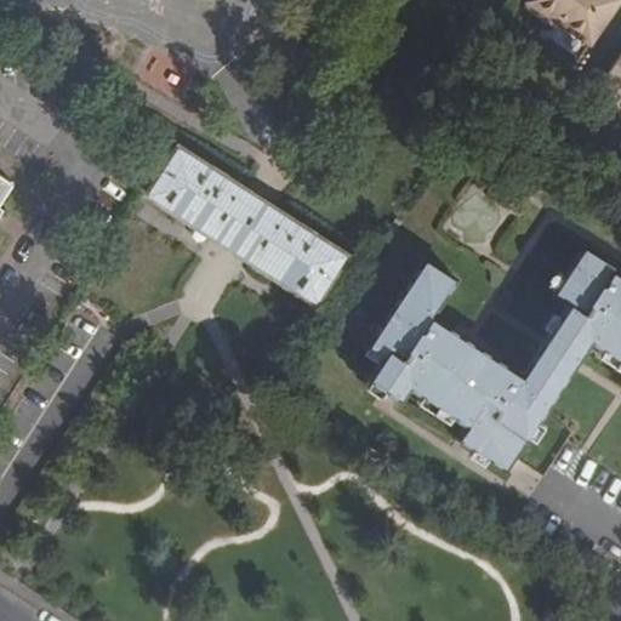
[(533,0),(531,3),(590,43),(591,44),(620,0),(533,0)]
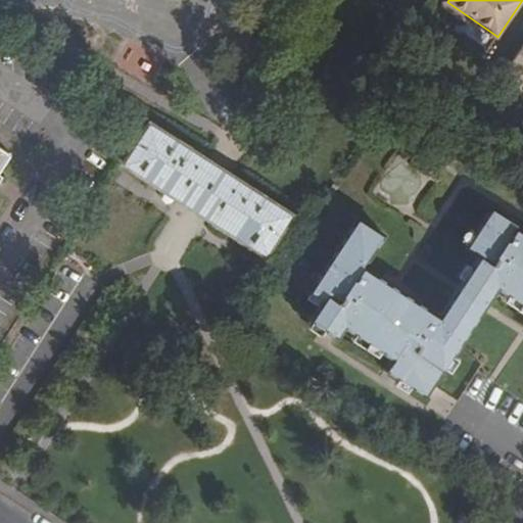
[(522,45),(508,68),(522,79),(522,45)]
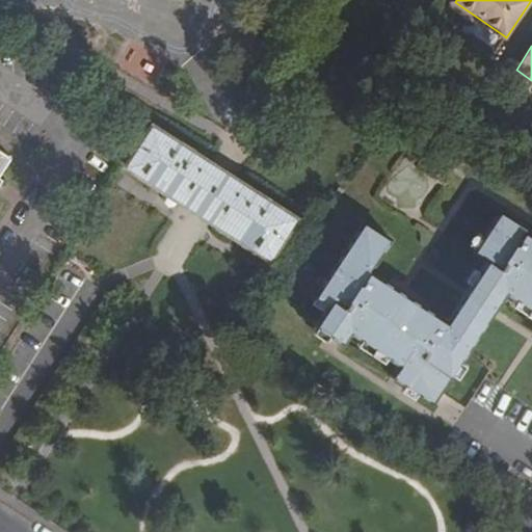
[(136,49),(126,70),(155,84),(165,63),(136,49)]
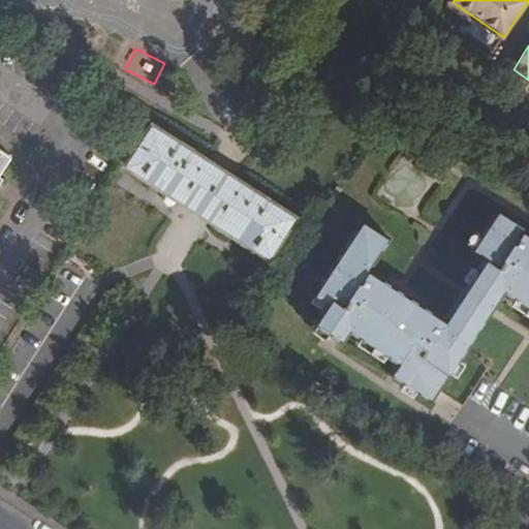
[(156,127),(129,168),(190,209),(269,260),(297,219),(216,166),(156,127)]
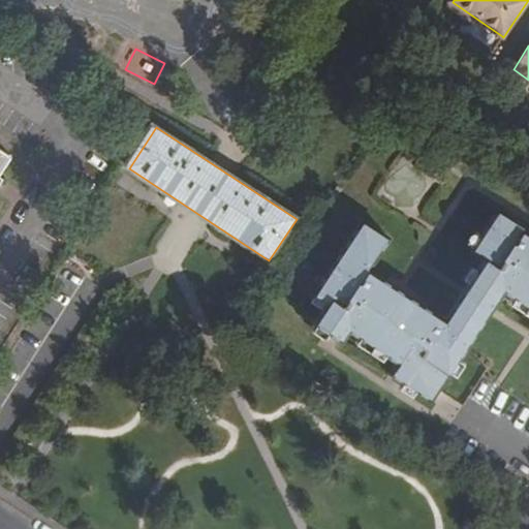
[(0,190),(2,187),(5,182),(0,178),(0,174),(10,158),(0,151),(0,190)]
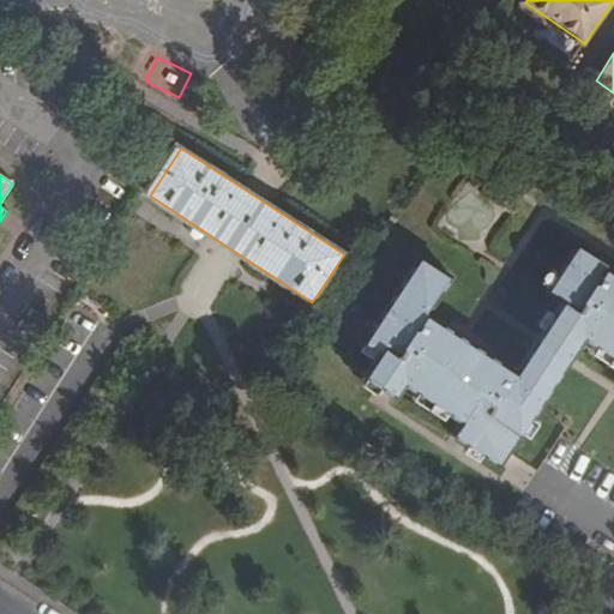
[(475,240),(492,209),(461,192),(444,223),(475,240)]
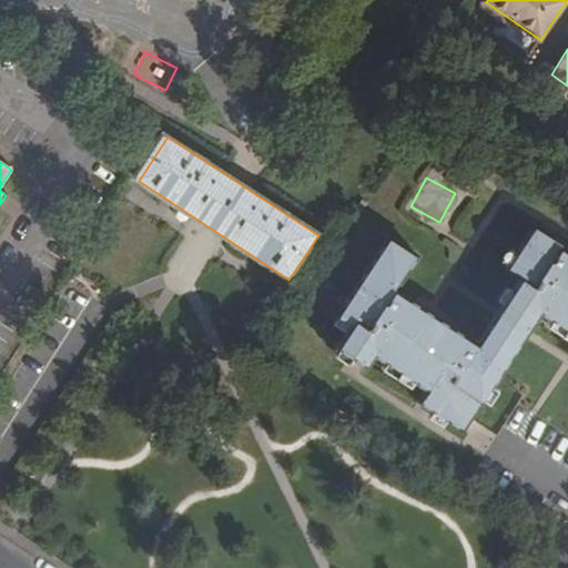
[(567,249),(566,247),(567,243),(567,242),(538,224),(507,272),(521,281),(534,287),(531,292),(544,300),(538,308),(540,311),(567,327),(567,249)]
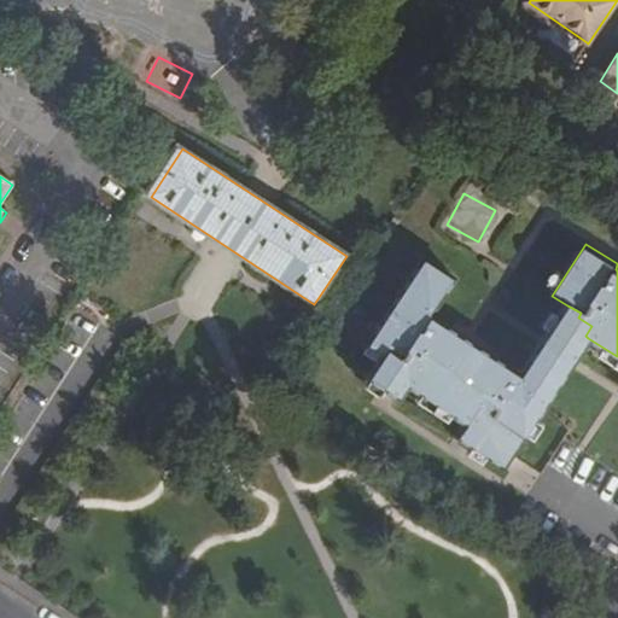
[(570,367),(540,348),(520,377),(431,316),(455,280),(423,258),(367,344),(384,356),(386,357),(390,353),(402,360),(398,367),(412,375),(404,386),(407,388),(466,426),(467,427),(474,418),(488,426),(473,449),(503,468),(570,367)]
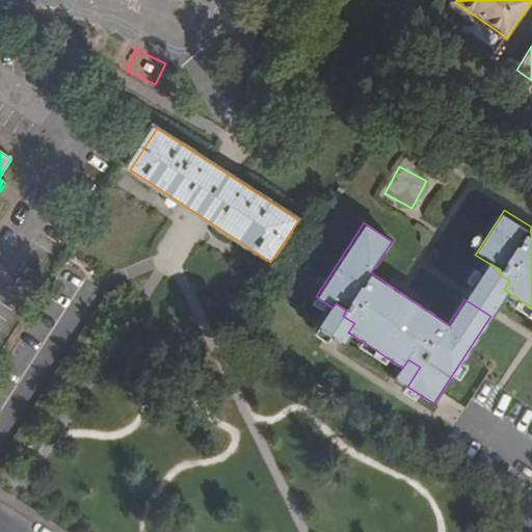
[(488,263),(464,299),(490,316),(506,291),(504,289),(509,281),(498,273),(500,269),(488,263)]
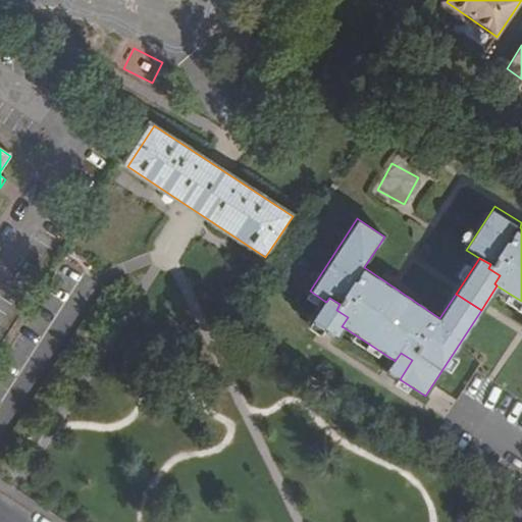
[(337,337),(344,327),(342,326),(348,317),(336,310),(340,304),(329,298),(326,302),(324,301),(311,319),(337,337)]
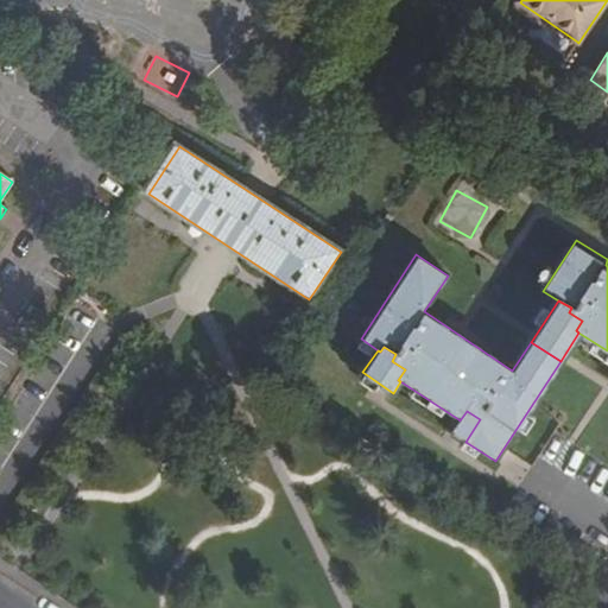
[(450,431),(466,442),(480,419),(467,411),(460,420),(458,419),(450,431)]
